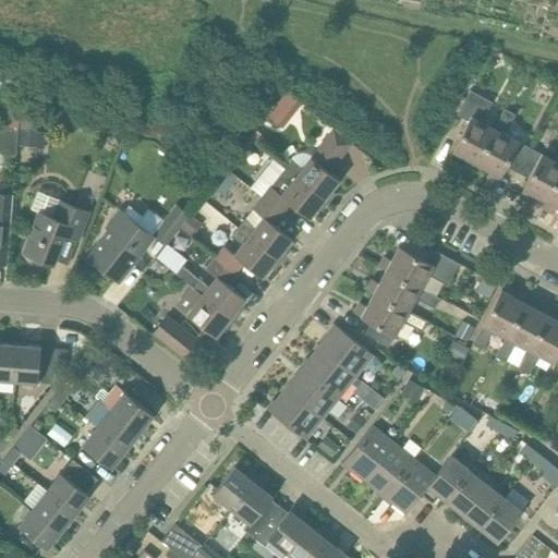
[(287,92),(268,116),(283,128),(302,104),(287,92)]
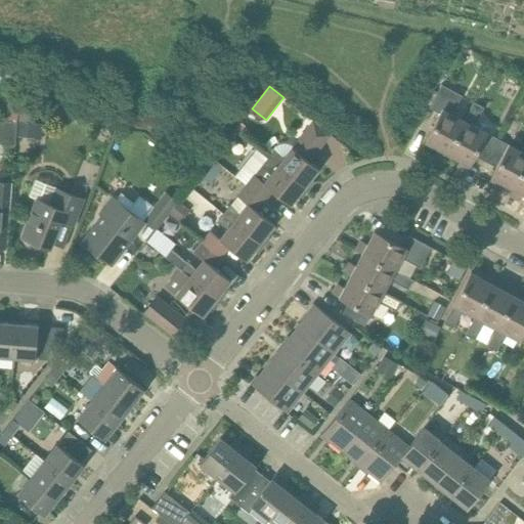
[(432,130),(426,141),(432,144),(438,148),(437,150),(436,153),(438,155),(440,156),(440,157),(440,158),(442,159),(444,160),(446,157),(448,154),(465,121),(459,118),(452,115),(456,105),(462,96),(451,91),(441,86),(436,96),(430,107),(435,111),(441,114),(438,120),(432,130)]
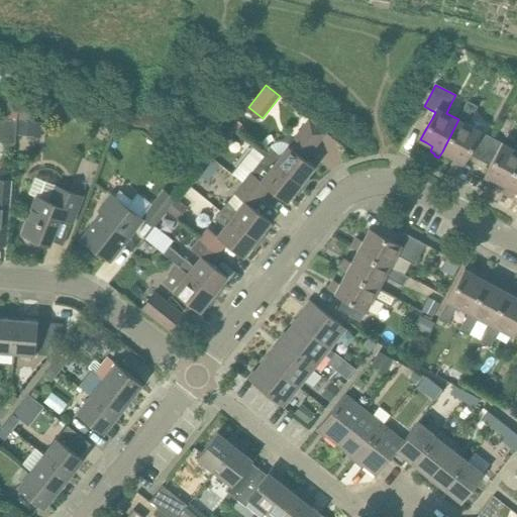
[(18,117),(20,102),(9,101),(8,117),(18,117)]
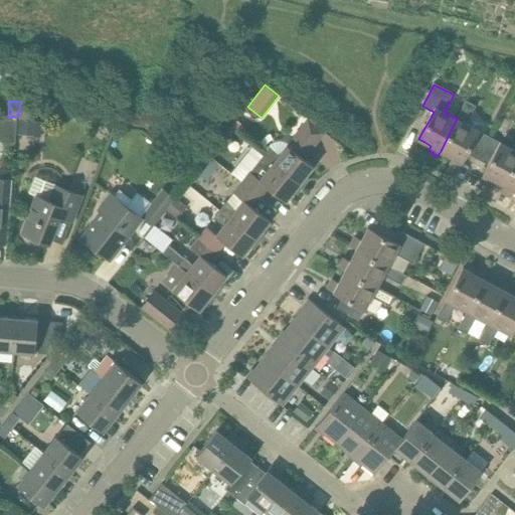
[(457,119),(441,151),(443,152),(446,153),(452,157),(450,162),(455,164),(454,166),(459,169),(468,153),(478,158),(490,136),(467,124),(476,107),(472,105),(469,103),(466,102),(462,111),(457,119)]
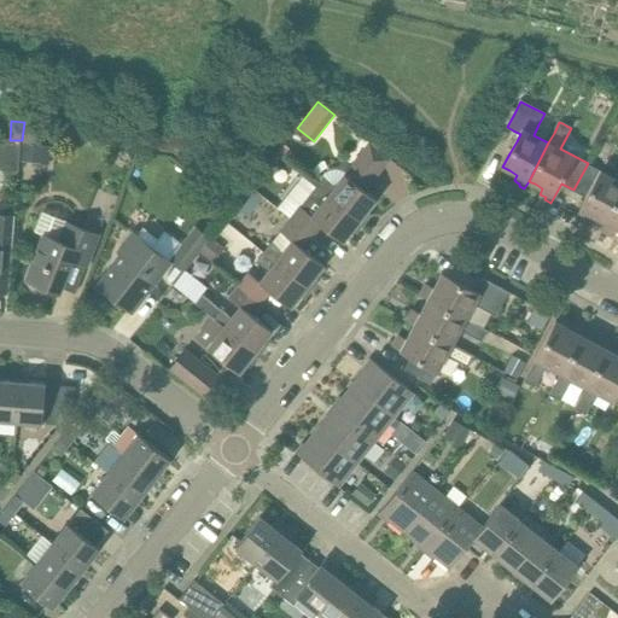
[(48,163),(50,146),(41,144),(41,136),(27,135),(25,144),(22,144),(21,161),(48,163)]
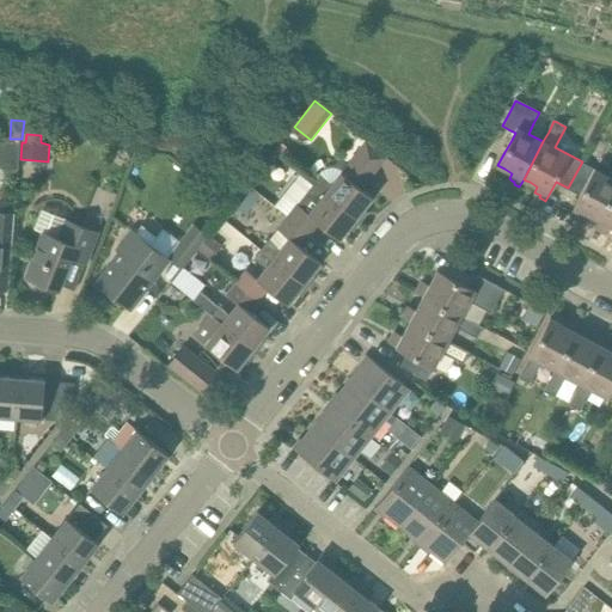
[(0,157),(20,159),(22,142),(0,140),(0,157)]
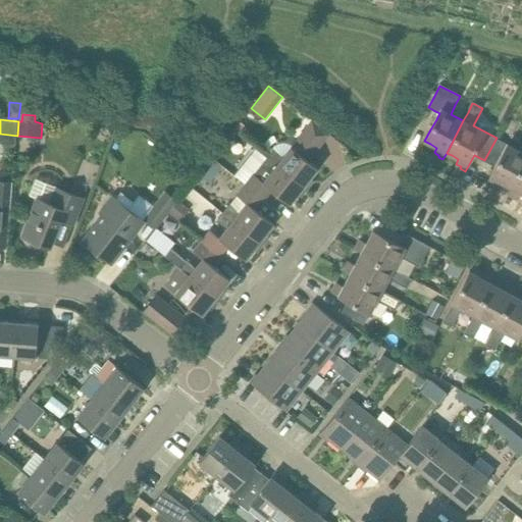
[(268,157),(304,186),(318,167),(309,160),(329,134),(313,121),(284,157),(274,149),(268,157)]
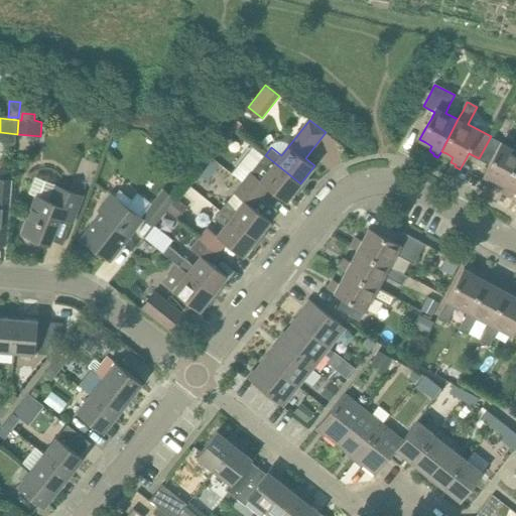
[(491,136),(479,158),(490,164),(481,180),(486,183),(487,181),(491,184),(494,179),(501,182),(506,185),(515,168),(515,148),(515,149),(491,136)]
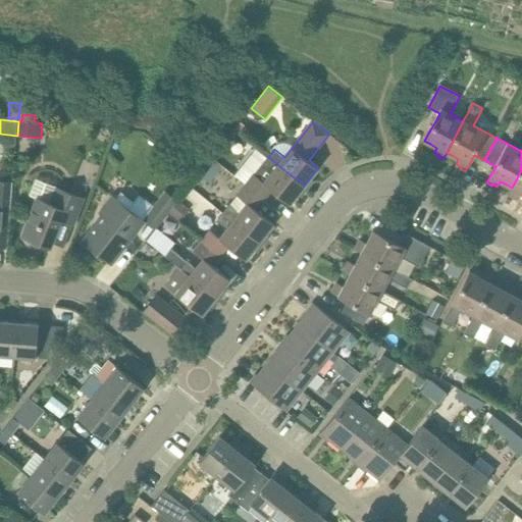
[(262,165),(261,164),(245,185),(264,200),(272,190),(290,204),(304,186),(268,157),(262,165)]
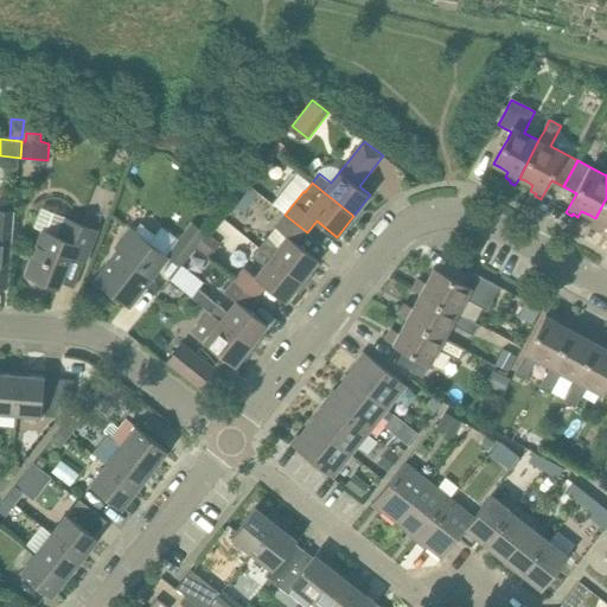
[(0,209),(16,210),(16,200),(0,198),(0,209)]
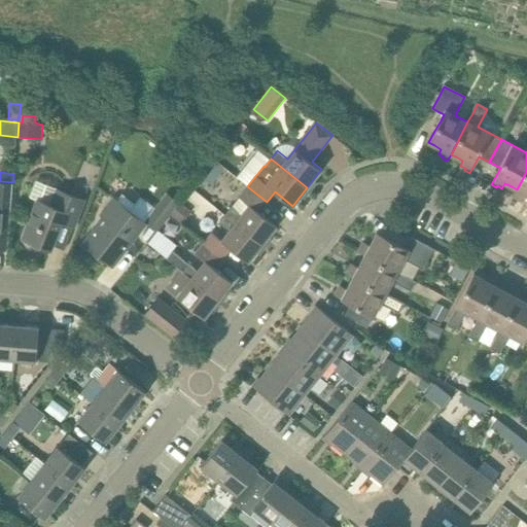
[(526,172),(517,189),(513,197),(518,199),(519,197),(524,200),(526,195),(526,172)]
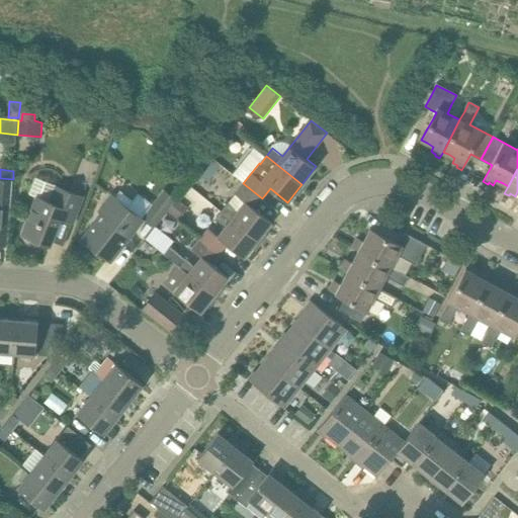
[(0,244),(7,245),(13,179),(0,178),(0,244)]
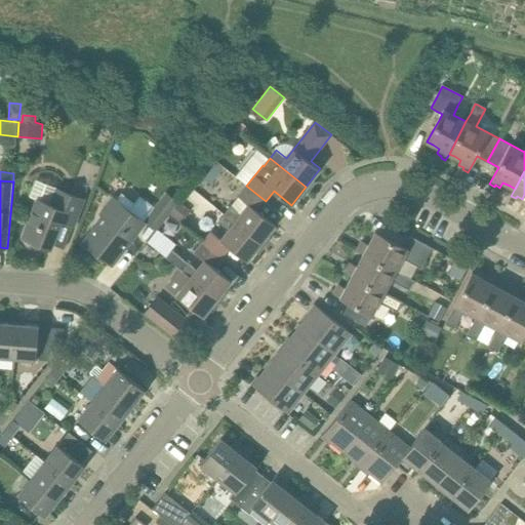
[(233,207),(227,215),(261,243),(276,225),(258,210),(266,201),(246,186),(245,185),(238,194),(250,204),(242,214),(233,207)]
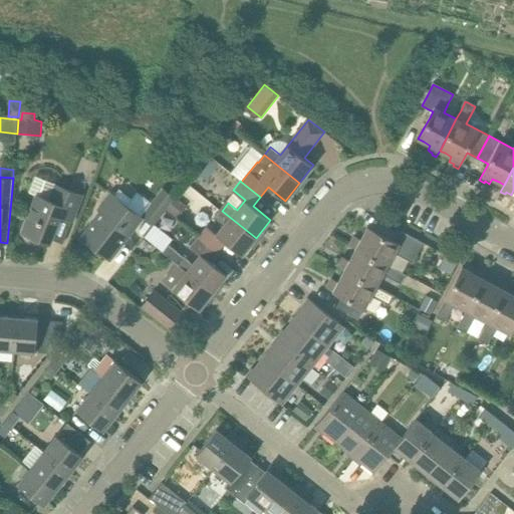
[(82,195),(55,185),(49,200),(37,195),(23,232),(30,235),(30,239),(44,241),(49,242),(59,215),(72,221),(82,195)]
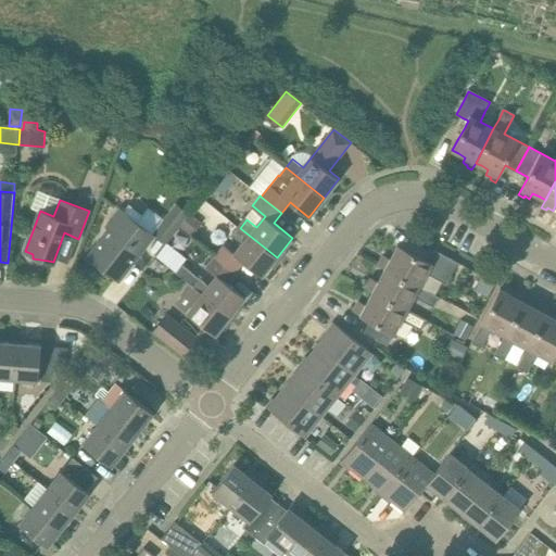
[(167,239),(178,226),(189,212),(177,203),(156,230),(167,239)]
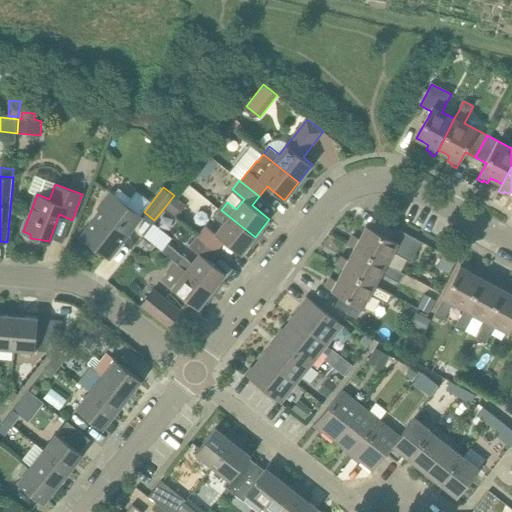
[(111,193),(99,209),(102,211),(82,236),(109,257),(141,217),(111,193)]
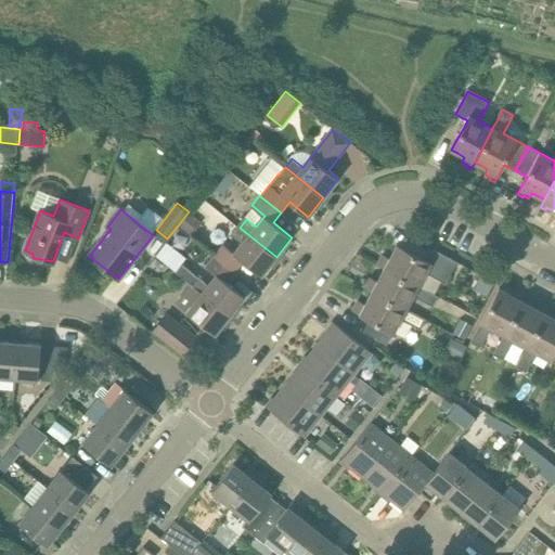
[(203,222),(189,211),(178,226),(192,236),(203,222)]
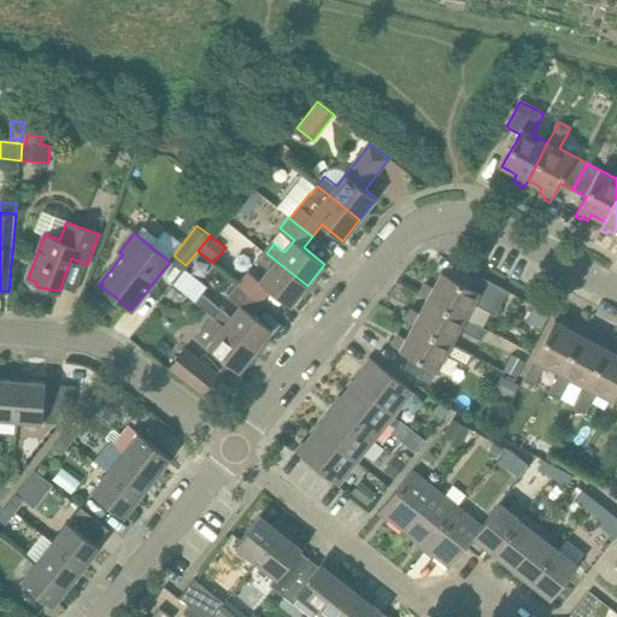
[(291,306),(307,286),(266,253),(259,262),(270,271),(260,283),(291,306)]
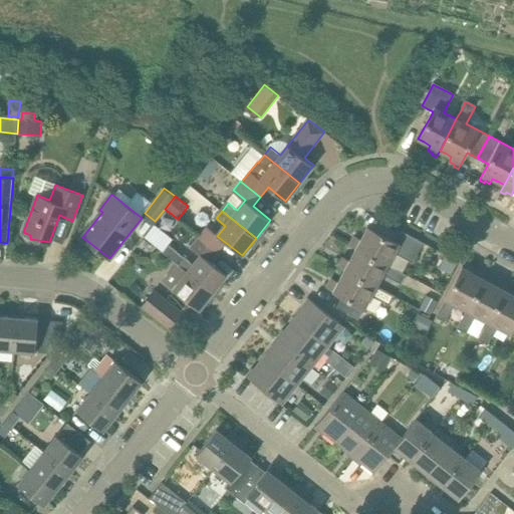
[(60,217),(51,237),(63,242),(72,222),(60,217)]
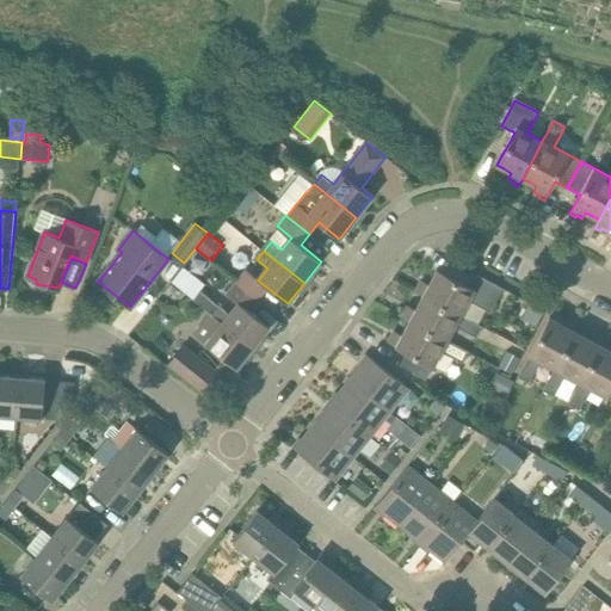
[(415,291),(423,295),(424,295),(463,315),(469,302),(491,312),(504,288),(476,273),(470,287),(437,269),(430,284),(424,281),(421,287),(418,285),(415,291)]
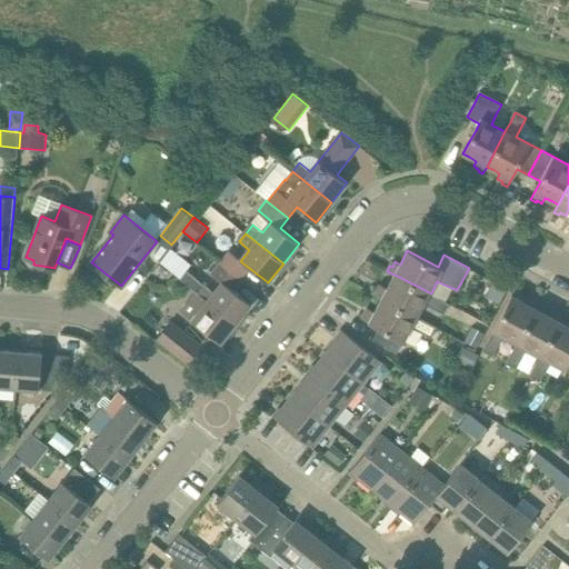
[(179,279),(236,323),(251,303),(233,289),(241,278),(220,261),(211,272),(225,282),(216,293),(186,270),(179,279)]
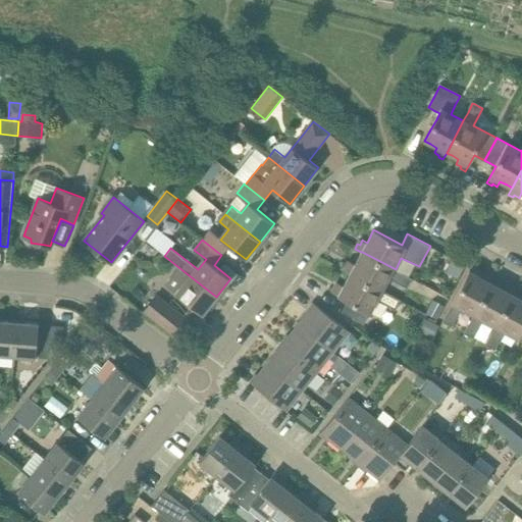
[(362,252),(361,252),(355,264),(350,261),(348,266),(346,265),(344,270),(350,273),(383,291),(389,279),(408,289),(413,278),(395,269),(396,269),(362,252)]
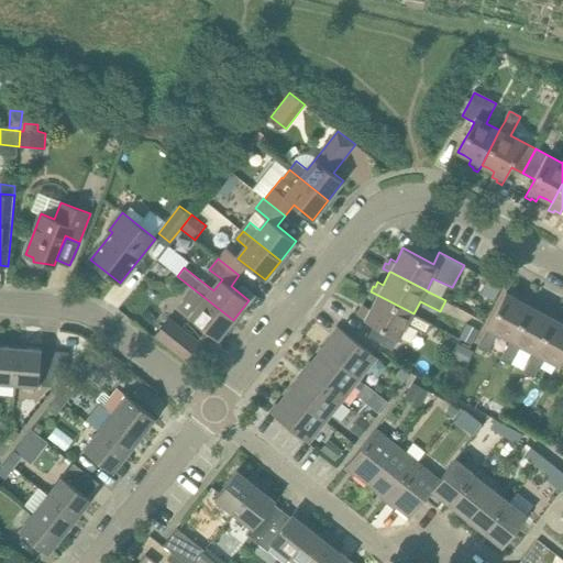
[(233,320),(177,276),(176,277),(191,289),(177,307),(191,318),(218,339),(233,320)]
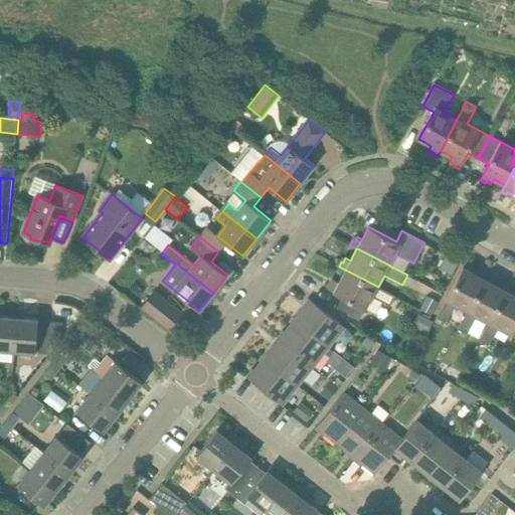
[(453,289),(437,317),(445,321),(455,304),(467,311),(486,278),(489,273),(484,270),(483,272),(479,269),(476,274),(464,267),(453,289)]
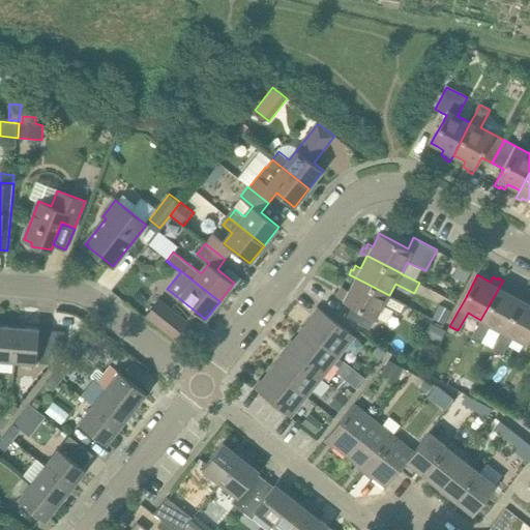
[(389,295),(355,277),(349,290),(344,287),(342,292),(340,291),(336,296),(353,305),(348,316),(371,328),(384,305),(402,315),(407,304),(389,295)]
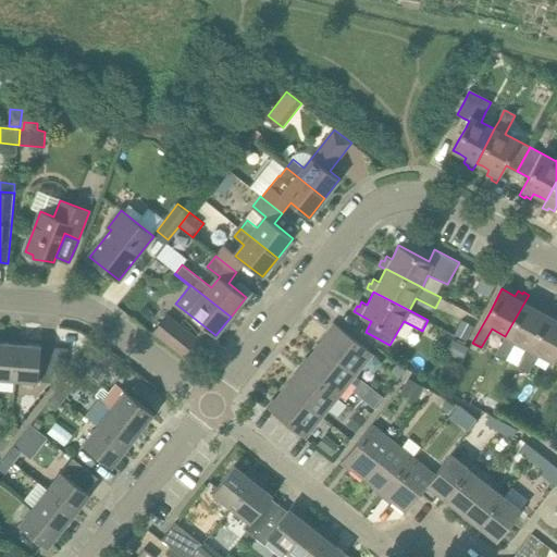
[(505,336),(495,355),(499,357),(504,360),(515,341),(528,348),(548,314),(552,307),(546,304),(545,306),(541,304),(537,309),(529,304),(525,301),(525,300),(505,336)]
